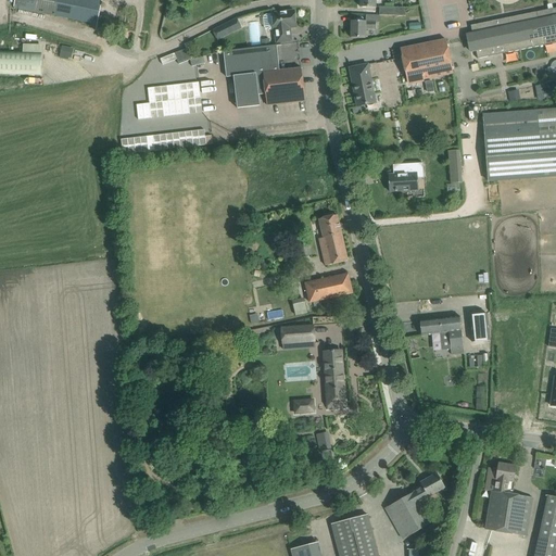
[(97,28),(102,0),(15,0),(14,8),(93,24),(92,27),(97,28)]
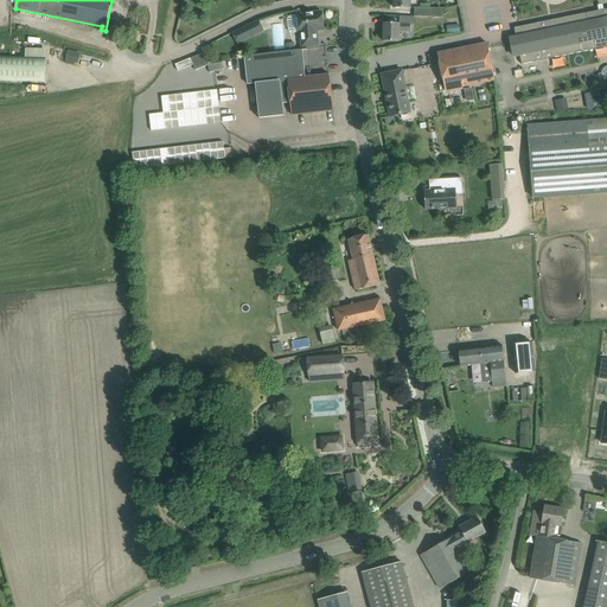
[(415,7),(415,17),(443,18),(441,8),(415,7)]
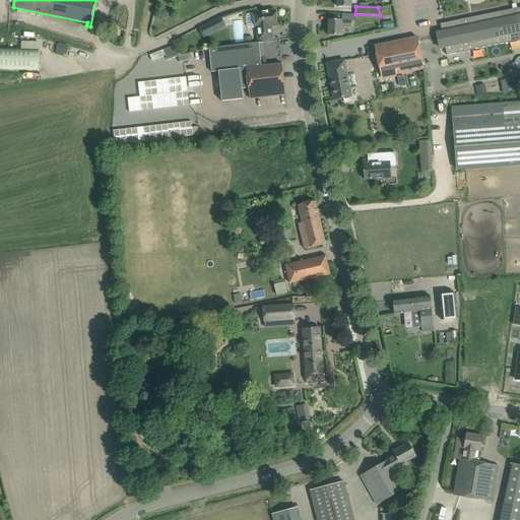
[(509,35),(518,33),(519,41),(519,40),(519,7),(445,23),(447,30),(437,33),(441,49),(445,48),(447,55),(458,53),(457,45),(472,42),(473,50),(510,42),(509,35)]
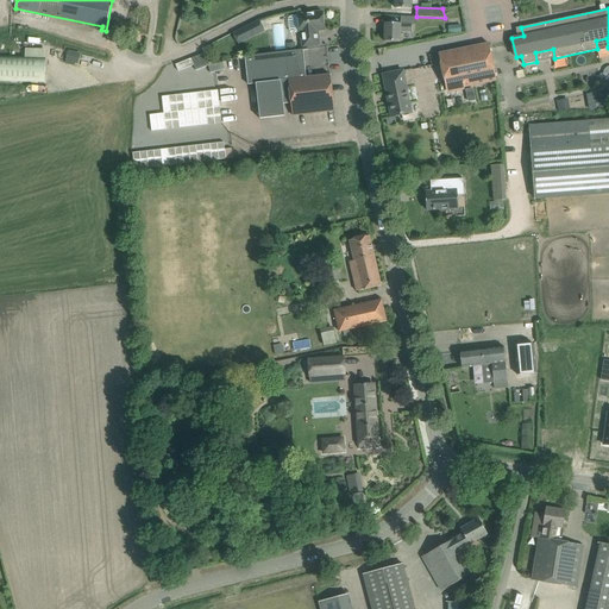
[(322,12),(297,14),(300,33),(301,32),(303,48),(320,45),(318,31),(325,30),(322,12)]
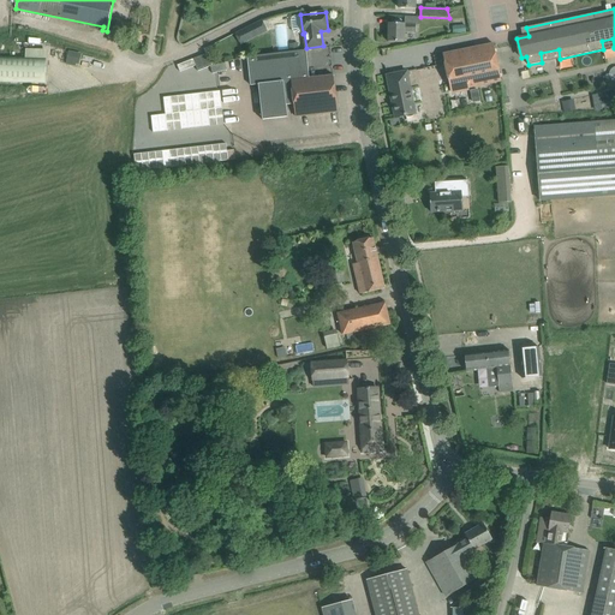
[(421,24),(421,17),(405,17),(405,24),(389,23),(388,42),(405,42),(405,33),(417,33),(417,24),(421,24)]
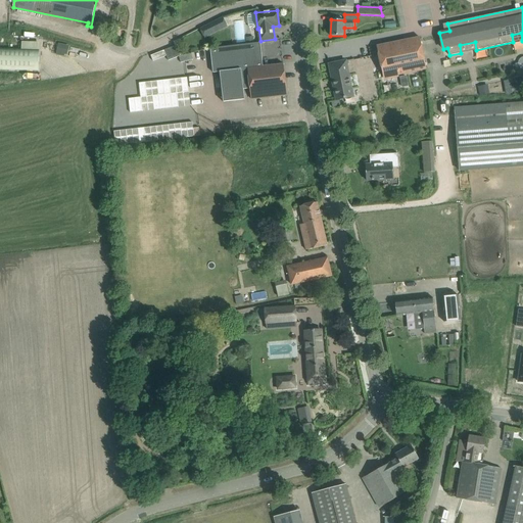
[(223,17),(200,29),(205,39),(228,28),(223,17)]
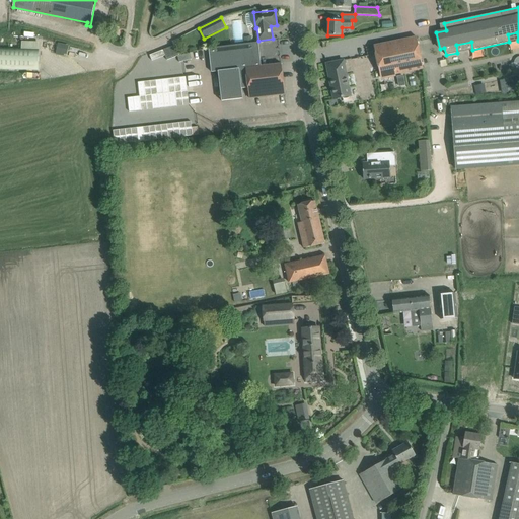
[(374,46),(380,77),(424,69),(417,38),(374,46)]
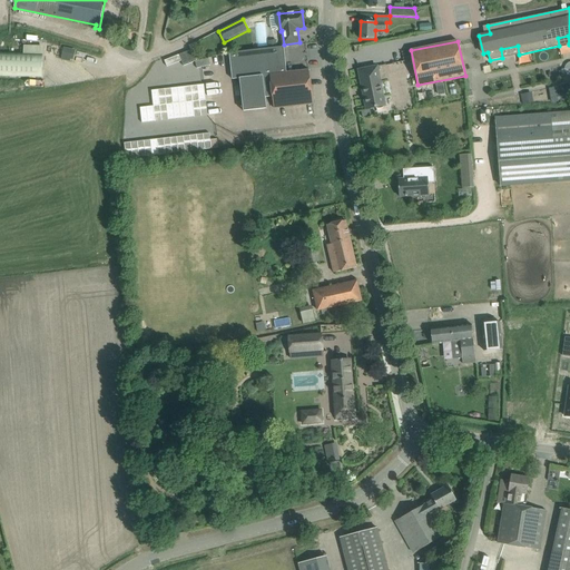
[(72,47),(64,46),(61,56),(70,57),(72,47)]
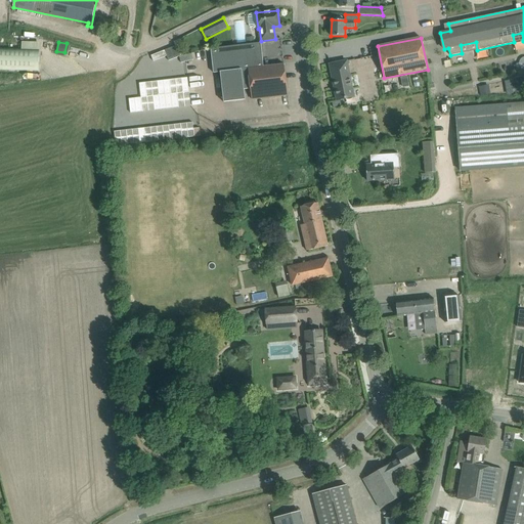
[(266,43),(265,42),(254,43),(247,44),(210,48),(210,49),(211,49),(214,73),(220,72),(224,102),(246,100),(244,89),(251,89),(252,99),(288,95),(285,64),(263,68),(261,43),(266,43)]
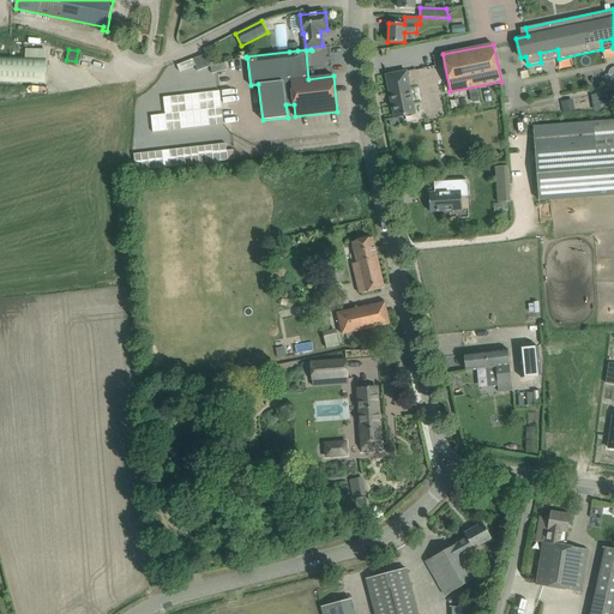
[(205,54),(199,58),(204,68),(210,66),(205,54)]
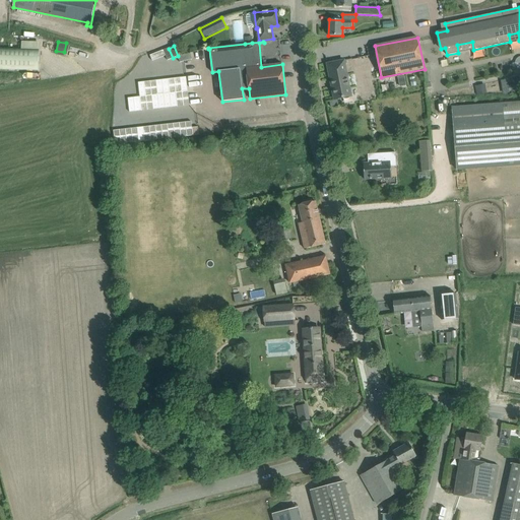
[(169,49),(163,51),(166,56),(167,61),(173,58),(169,49)]
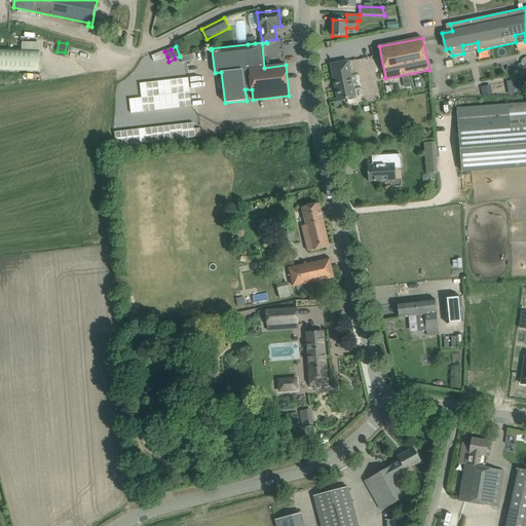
[(164,51),(152,57),(154,62),(167,57),(164,51)]
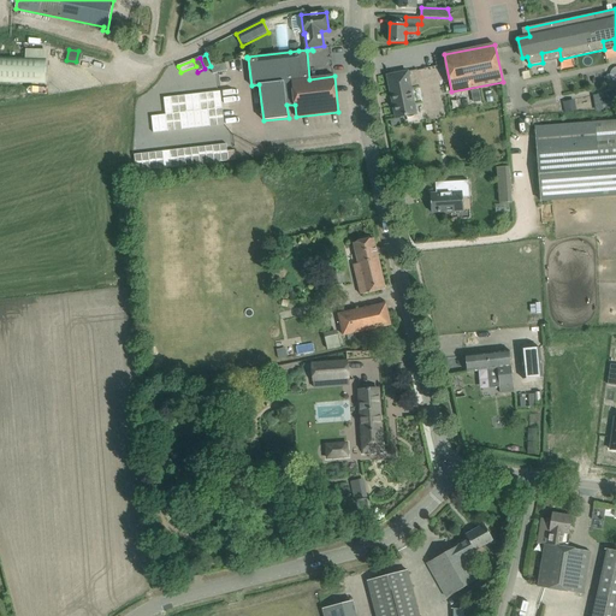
[(226,64),(211,67),(213,75),(227,71),(226,64)]
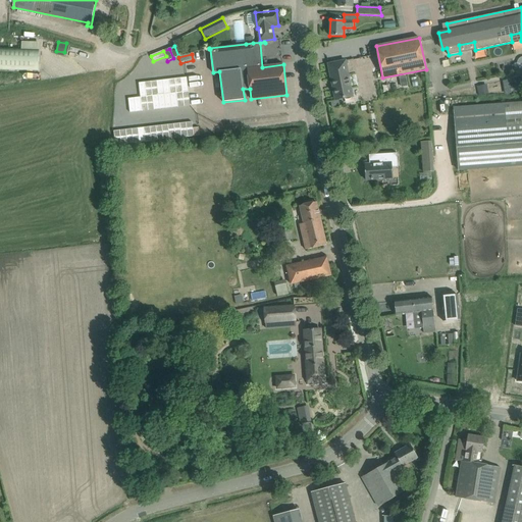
[(346,60),(328,64),(335,100),(347,98),(353,97),(351,89),(346,60)]
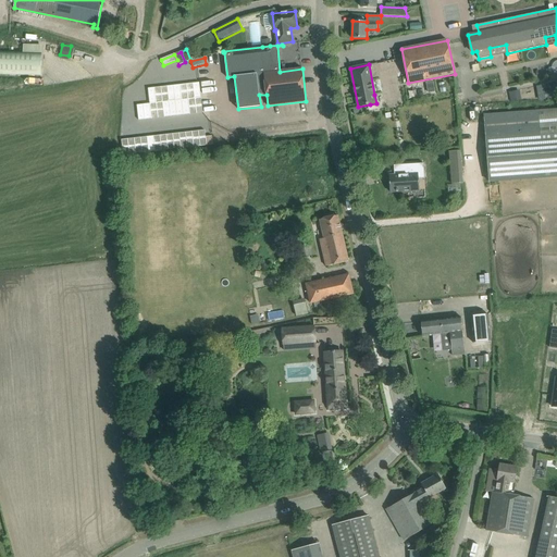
[(519,91),(511,93),(514,101),(521,100),(519,91)]
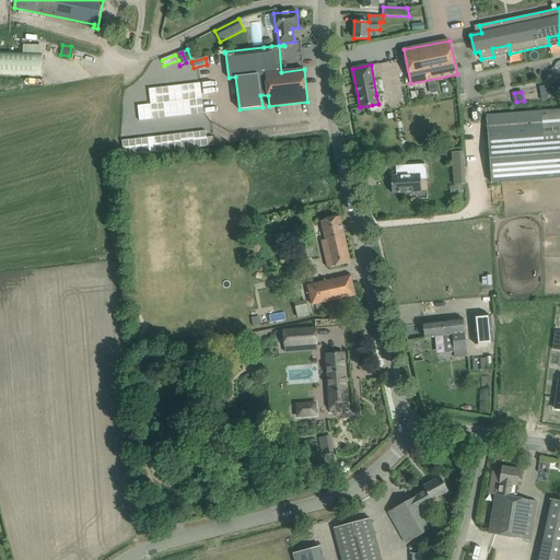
[(559,111),(486,117),(489,150),(491,184),(559,177),(559,111)]
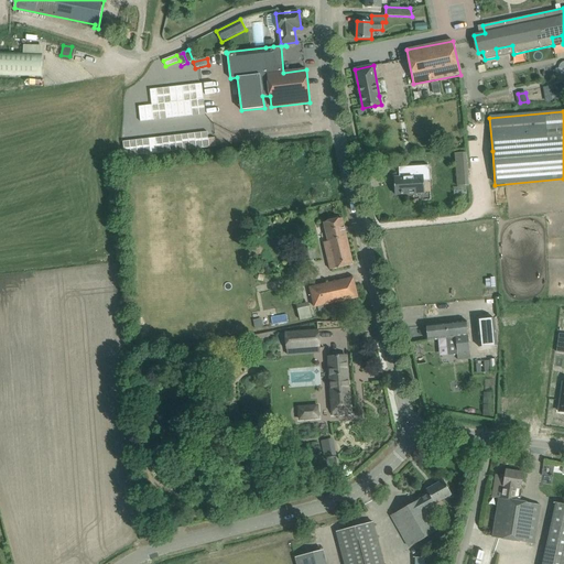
[(466,152),(455,152),(457,186),(468,186),(466,152)]
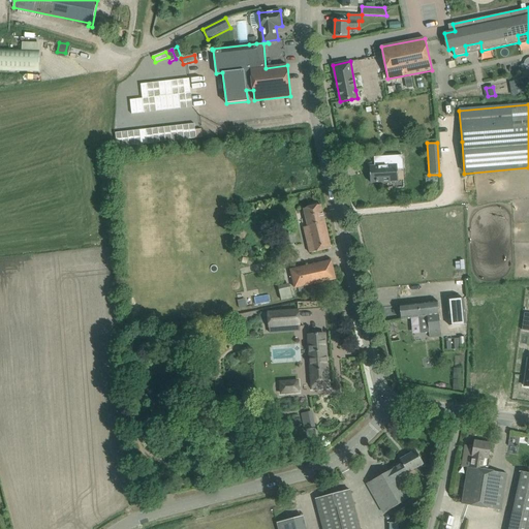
[(370,167),(371,183),(398,181),(397,166),(403,165),(402,155),(396,156),(396,154),(380,155),(380,157),(374,157),(375,166),(370,167)]
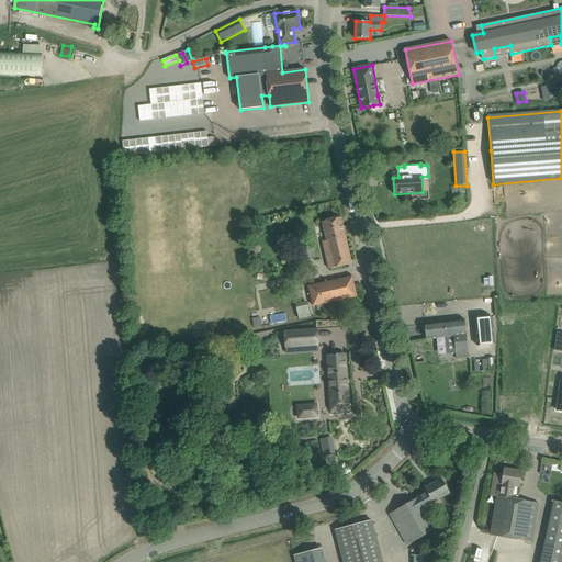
[(341,217),(330,220),(323,222),(327,239),(323,240),(329,269),(351,263),(341,217)]
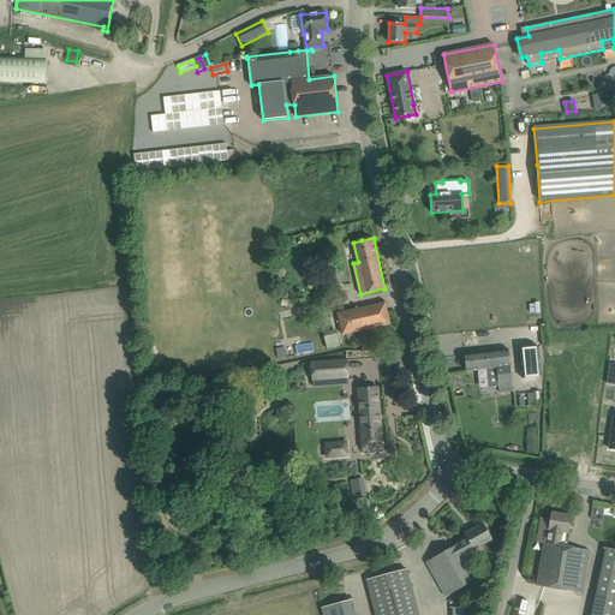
[(344,275),(342,269),(329,273),(332,286),(345,284),(342,275),(344,275)]
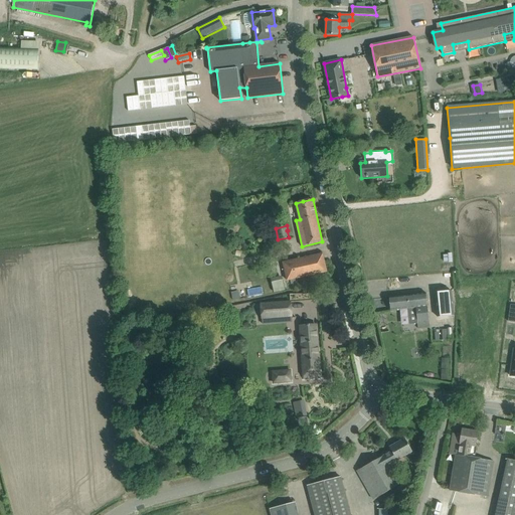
[(327,272),(323,254),(283,264),(287,281),(317,274),(327,272)]
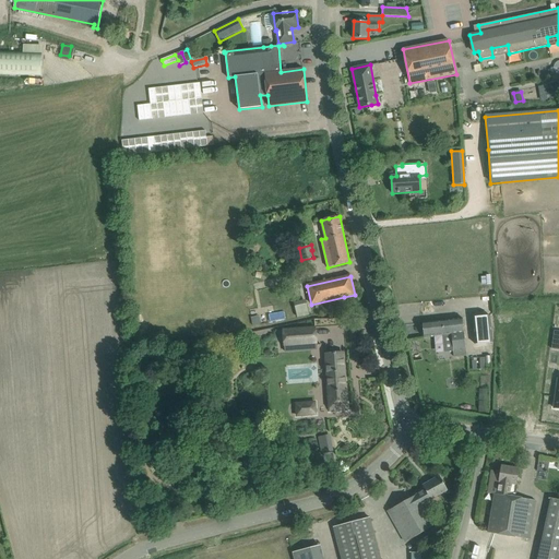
[(294,302),(297,318),(309,314),(306,300),(294,302)]
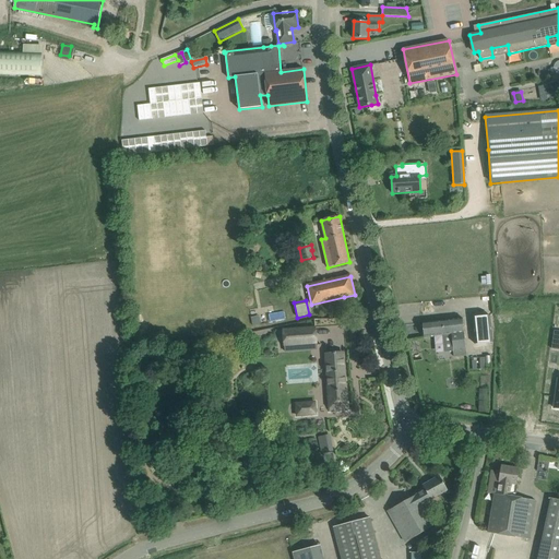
[(491,317),(474,318),(477,345),(495,343),(491,317)]
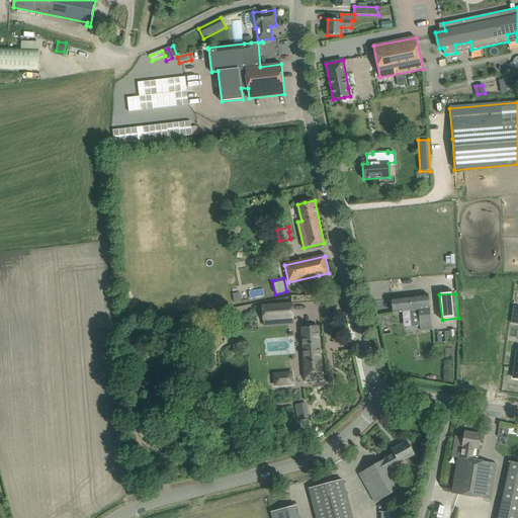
[(402,298),(392,298),(393,313),(411,311),(419,310),(420,324),(420,327),(421,331),(433,330),(432,326),(431,316),(429,295),(402,298)]
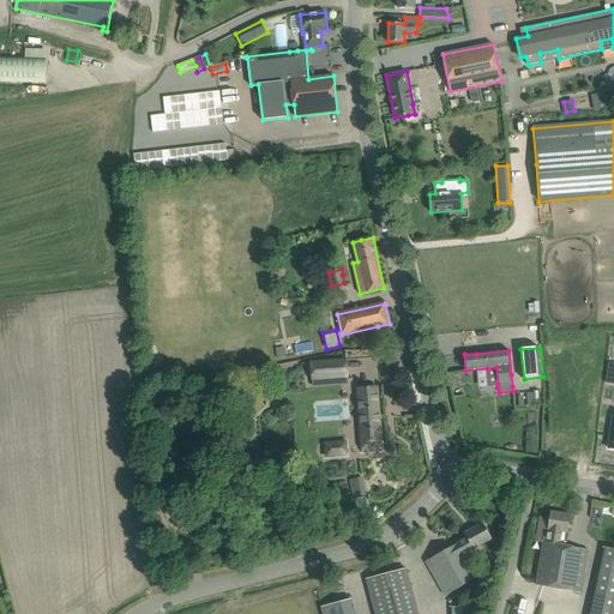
[(345,361),(309,363),(312,379),(347,377),(345,361)]
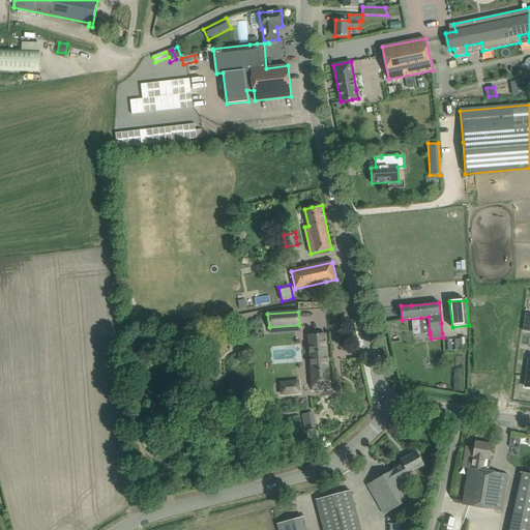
[(325,334),(315,335),(310,335),(314,389),(329,388),(326,351),(325,334)]
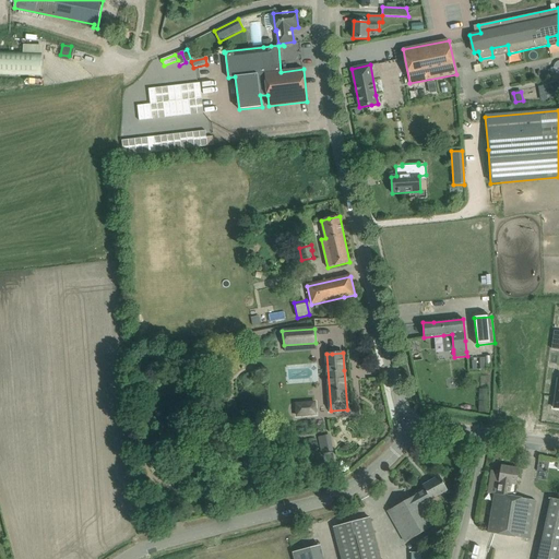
[(294,402),(295,417),(317,415),(316,401),(294,402)]
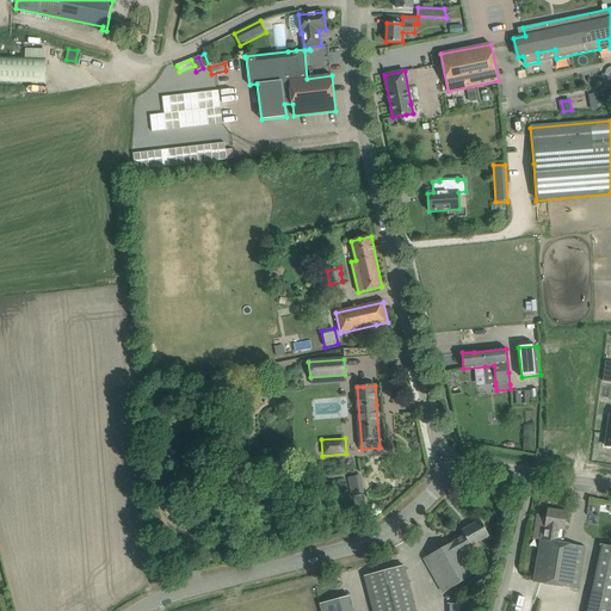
[(362,476),(349,479),(351,498),(364,495),(362,476)]
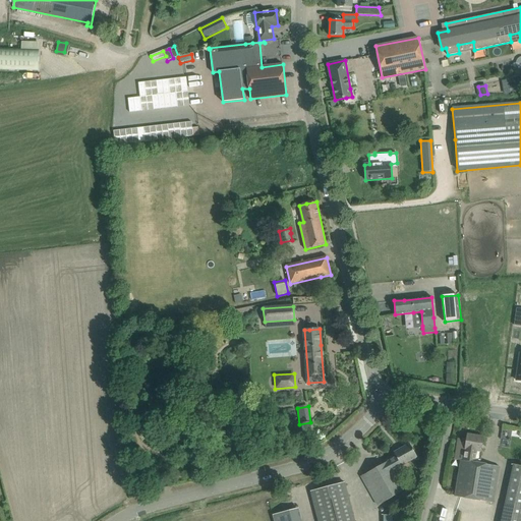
[(483,437),(468,435),(467,440),(458,439),(455,460),(461,461),(475,463),(477,451),(480,452),(483,437)]
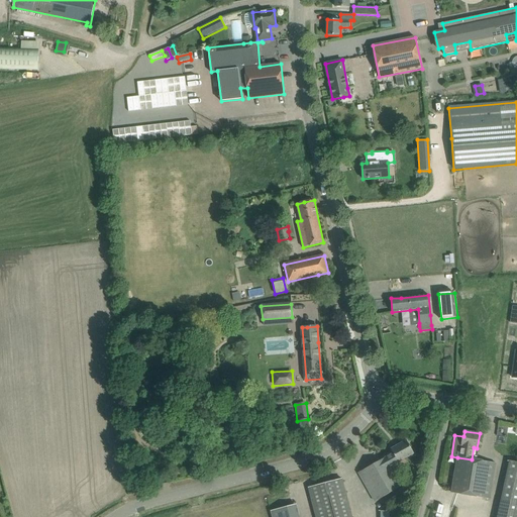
[(393,453),(385,458),(390,468),(414,453),(407,440),(391,449),(393,453)]
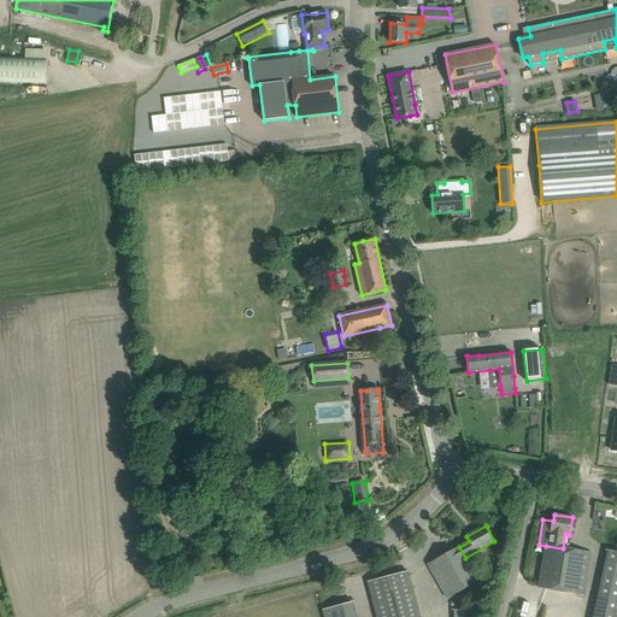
[(591,552),(563,548),(546,546),(539,588),(551,591),(585,594),(591,552)]
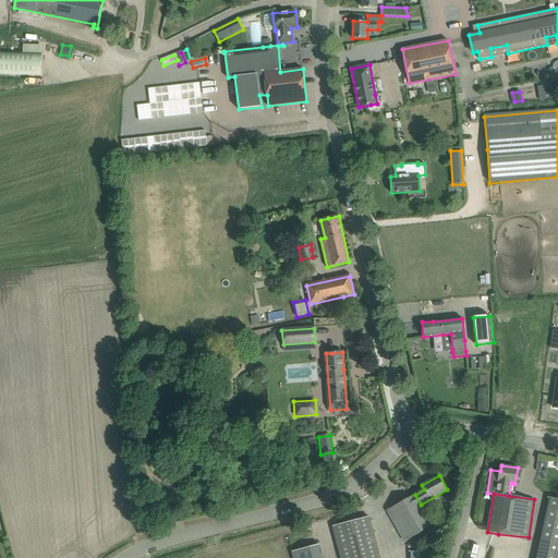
[(421,505),(415,495),(414,495),(387,510),(404,542),(433,526),(421,505)]
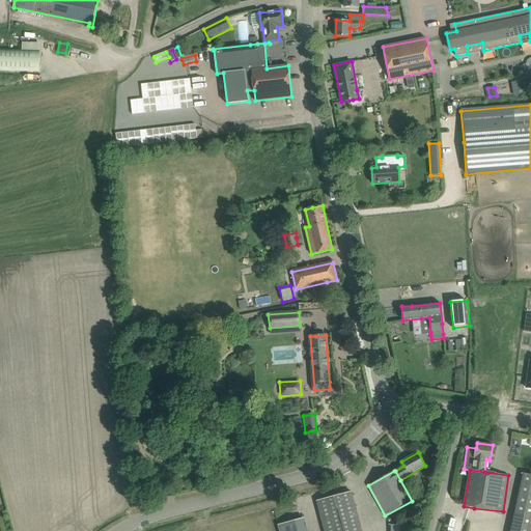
[(530,530),(530,474),(524,473),(510,530),(530,530)]
